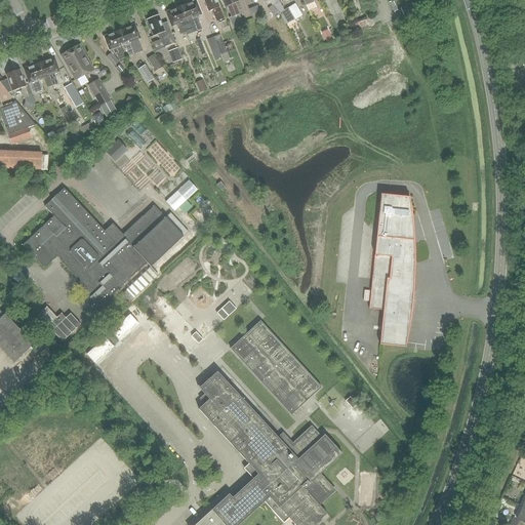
[(217,23),(225,19),(216,0),(204,0),(207,6),(206,8),(207,10),(208,10),(209,12),(212,11),(217,23)]
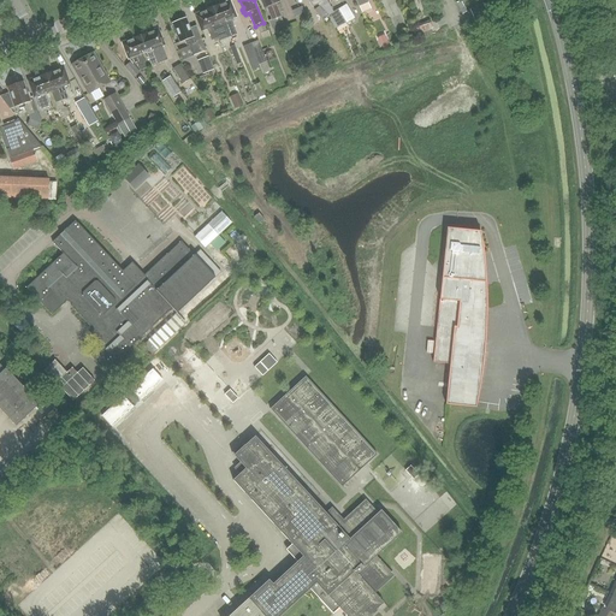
[(276,5),(280,3),(278,0),(261,0),(261,3),(264,10),(267,9),(272,21),(268,22),(273,33),(285,29),(276,5)]
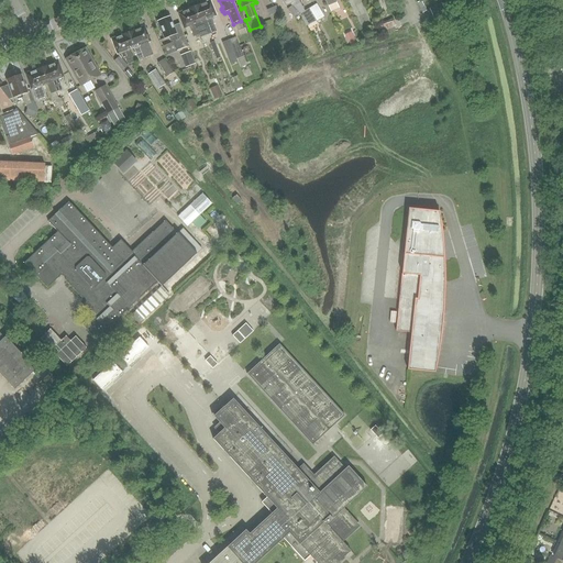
[(298,0),(295,2),(294,0),(287,0),(289,2),(290,4),(293,7),(300,15),(302,21),(307,28),(317,21),(309,9),(305,12),(298,0)]
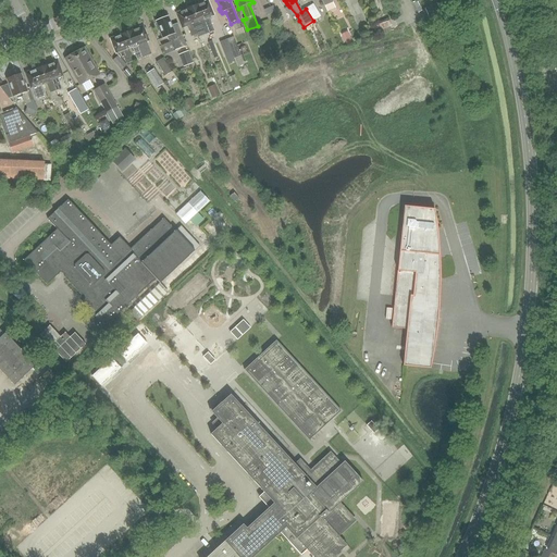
[(208,31),(209,34),(214,32),(209,19),(214,16),(208,1),(197,5),(208,31)]
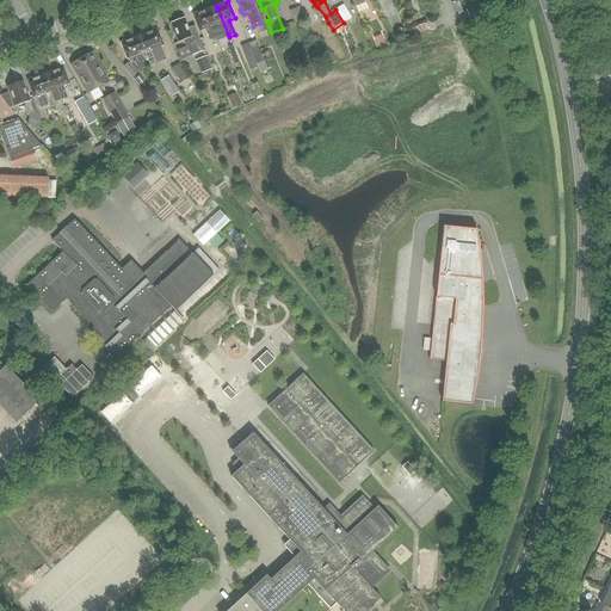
[(457,1),(452,2),(458,14),(463,12),(457,1)]
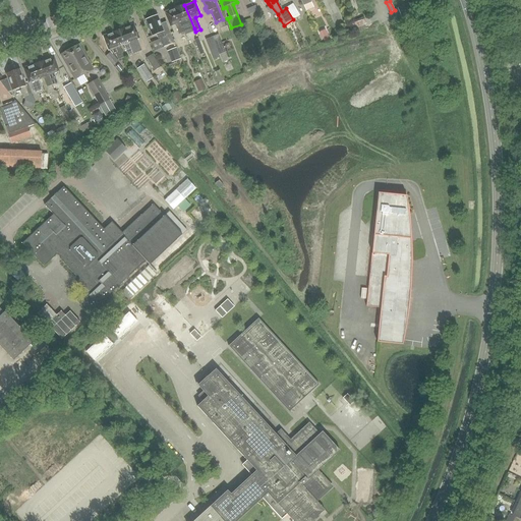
[(195,32),(194,29),(184,5),(175,8),(180,23),(181,23),(185,36),(195,32)]
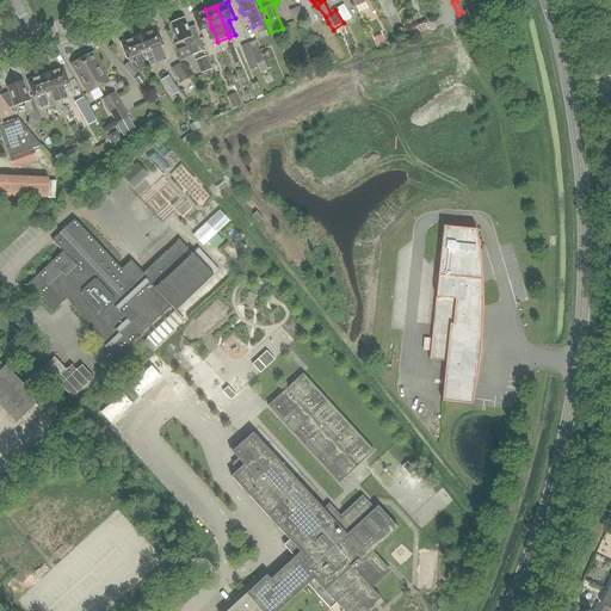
[(335,10),(344,23),(351,19),(344,6),(335,10)]
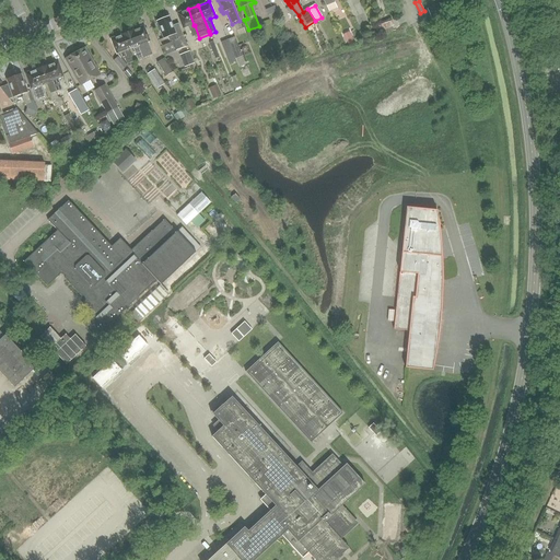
[(295,24),(301,21),(299,15),(291,7),(287,10),(295,24)]
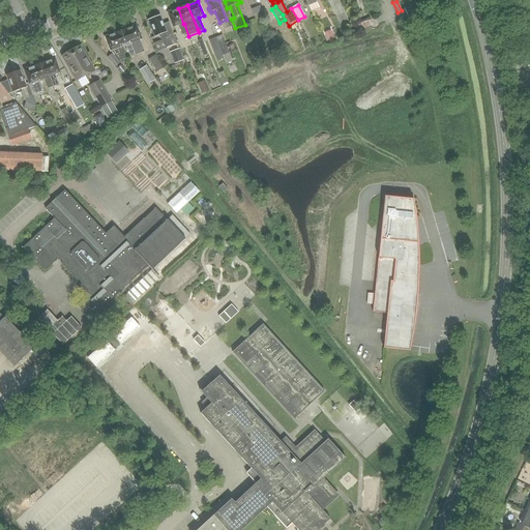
[(417,6),(405,11),(408,18),(420,12),(417,6)]
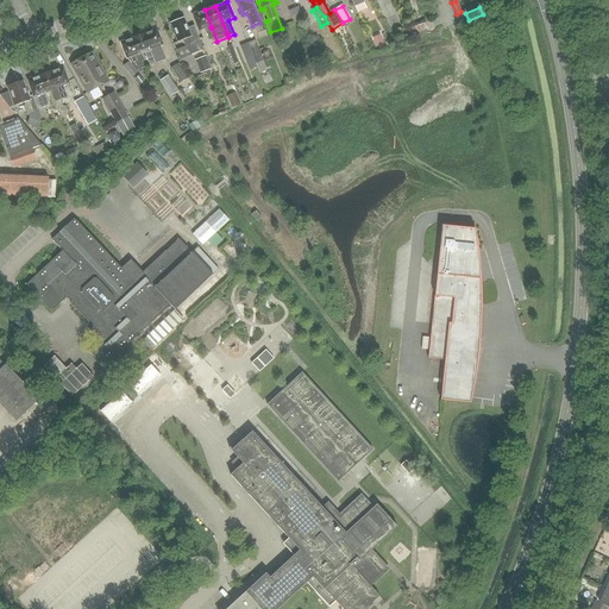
[(215,38),(212,27),(211,27),(205,10),(193,14),(200,32),(205,30),(209,41),(215,38)]
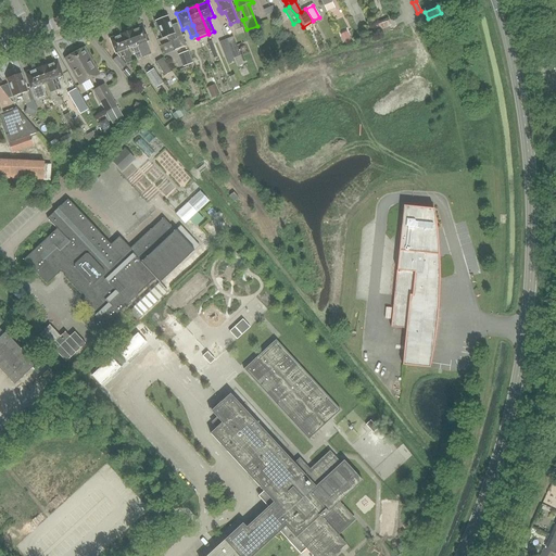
[(175,50),(186,46),(181,36),(176,38),(171,24),(167,17),(163,20),(162,19),(159,20),(158,22),(156,22),(160,30),(163,39),(167,38),(169,42),(172,41),(175,50)]
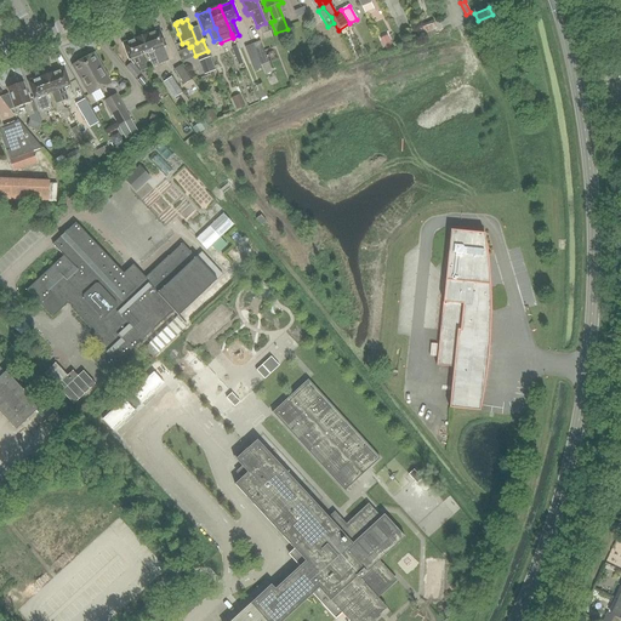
[(420,28),(419,28),(421,35),(421,38),(422,39),(434,35),(433,30),(436,29),(433,23),(420,28)]
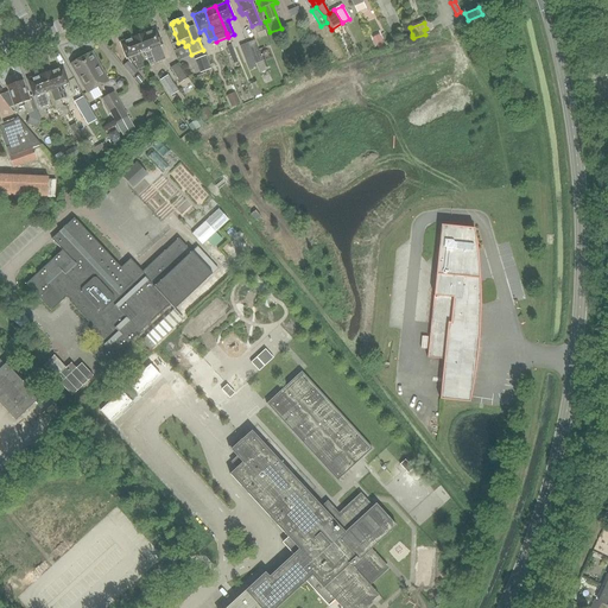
[(257,26),(253,27),(257,35),(257,33),(264,31),(263,31),(260,24),(257,26)]
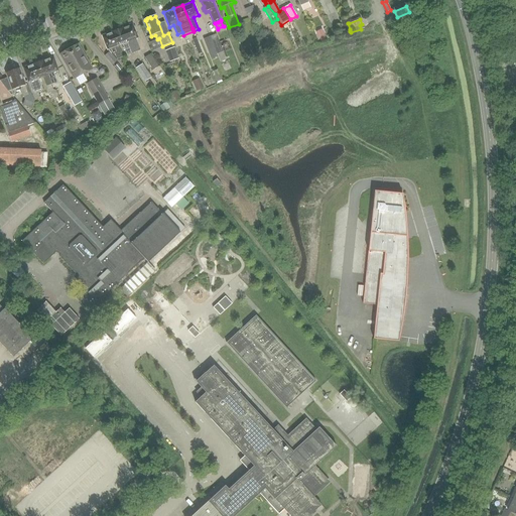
[(132,54),(136,52),(140,50),(136,39),(138,38),(133,25),(122,29),(132,54)]
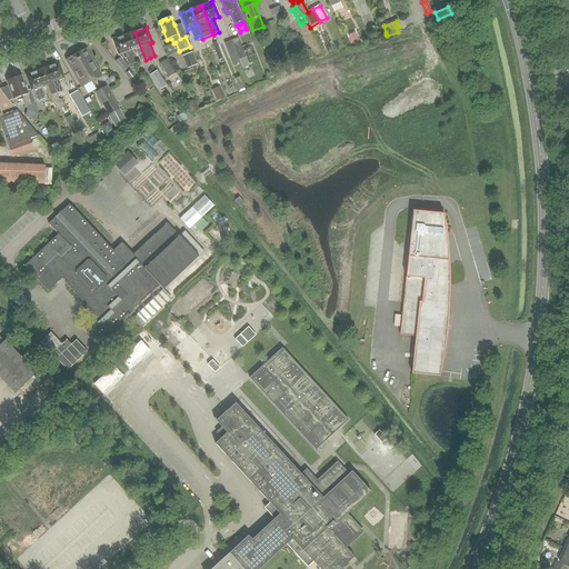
[(141,61),(146,60),(135,32),(125,36),(130,51),(136,49),(141,61)]
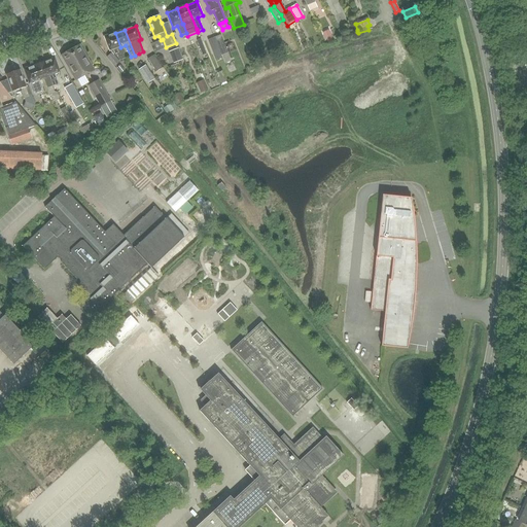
[(126,59),(120,47),(115,33),(105,37),(110,51),(115,49),(120,61),(126,59)]
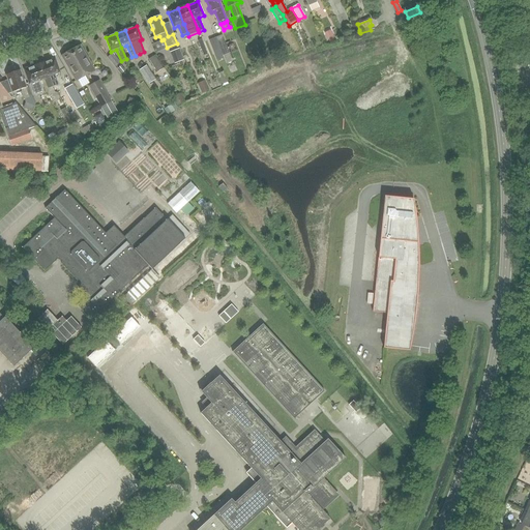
[(215,37),(224,58),(226,64),(233,61),(223,35),(215,37)]
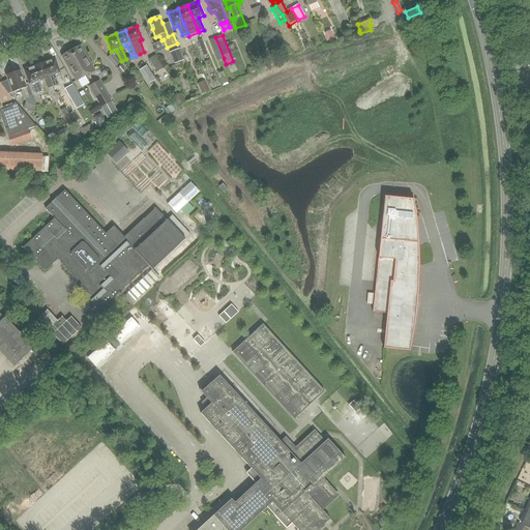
[(215,37),(208,40),(216,61),(224,58),(215,37)]
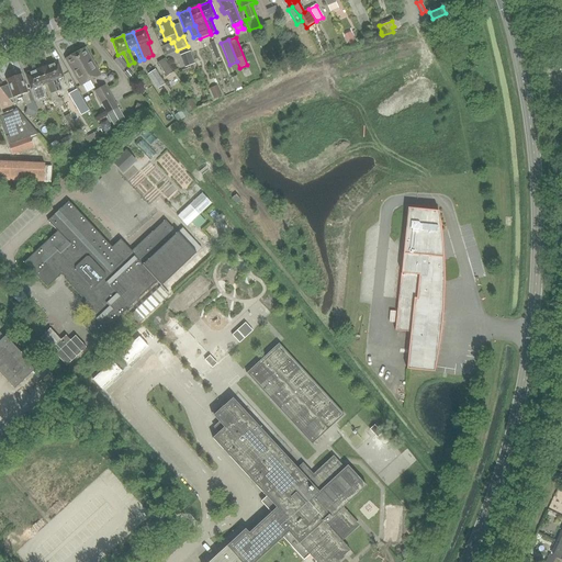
[(210,44),(210,45),(216,59),(221,58),(214,42),(210,44)]
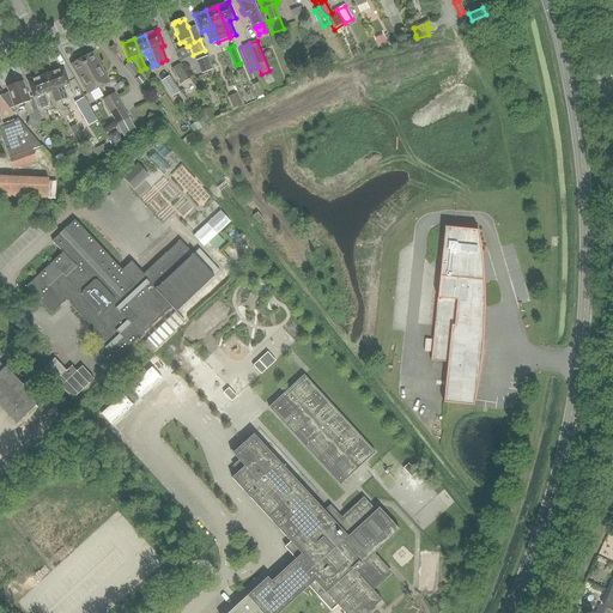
[(98,89),(109,83),(92,53),(82,59),(98,89)]
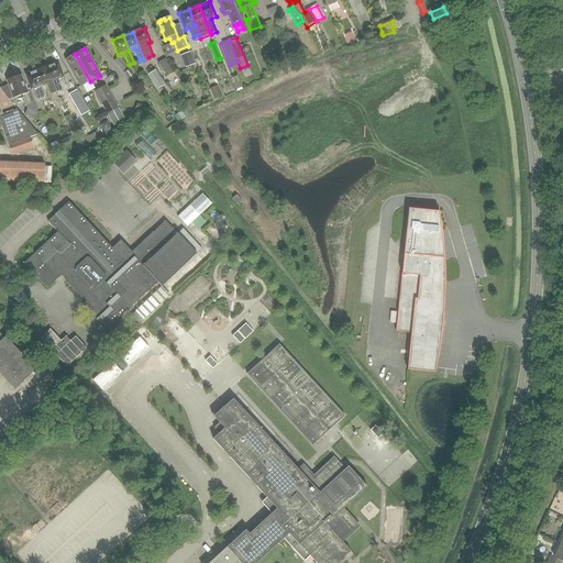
[(195,65),(190,52),(181,55),(186,68),(195,65)]
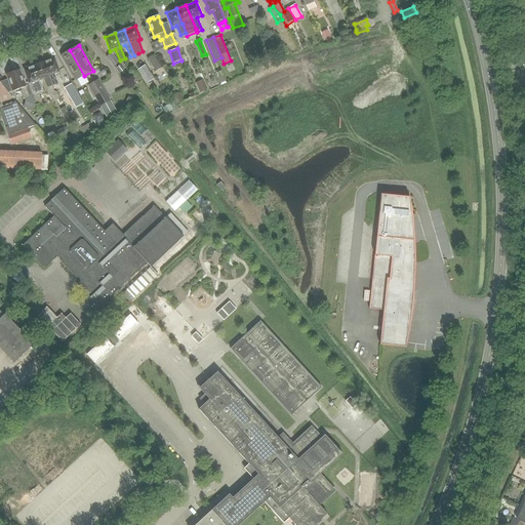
[(76,81),(84,76),(70,50),(62,55),(76,81)]
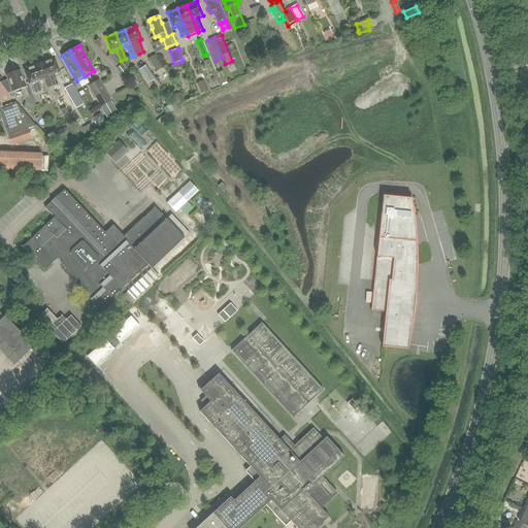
[(116,67),(121,63),(112,54),(107,58),(116,67)]
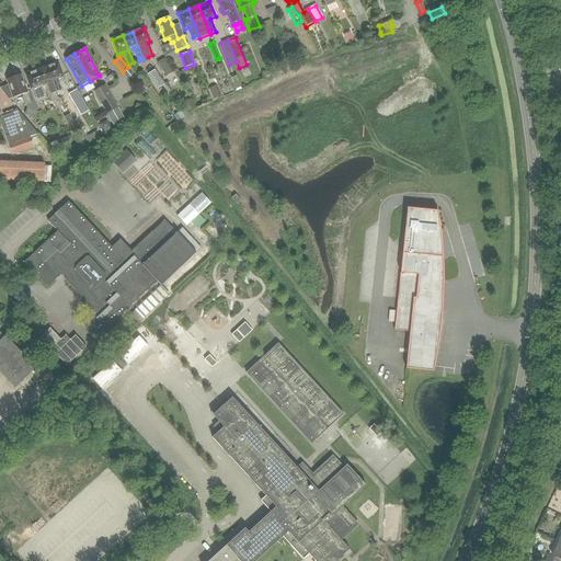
[(173,72),(164,59),(158,63),(167,77),(173,72)]
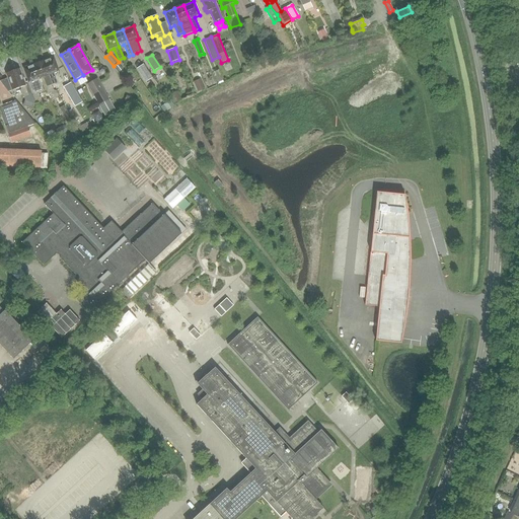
[(58,73),(59,72),(54,58),(44,62),(52,86),(58,84),(57,82),(61,81),(58,73)]
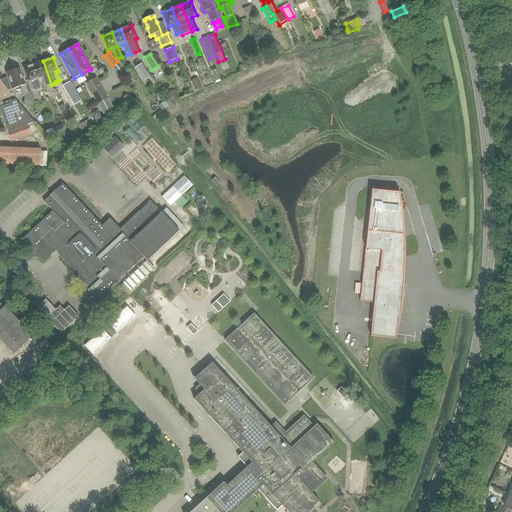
[(46,87),(51,85),(43,61),(34,64),(39,79),(43,77),(46,87)]
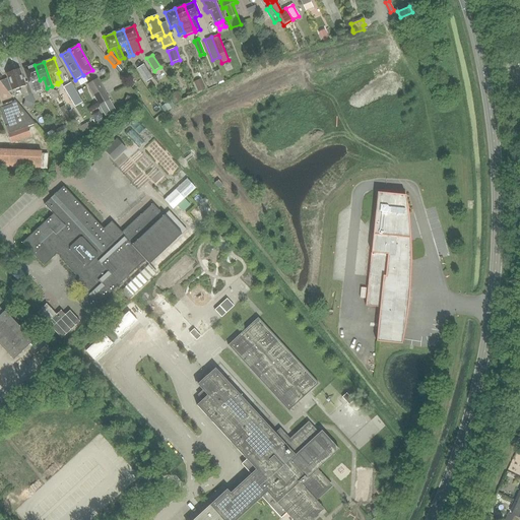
[(153,78),(144,64),(138,68),(147,82),(153,78)]
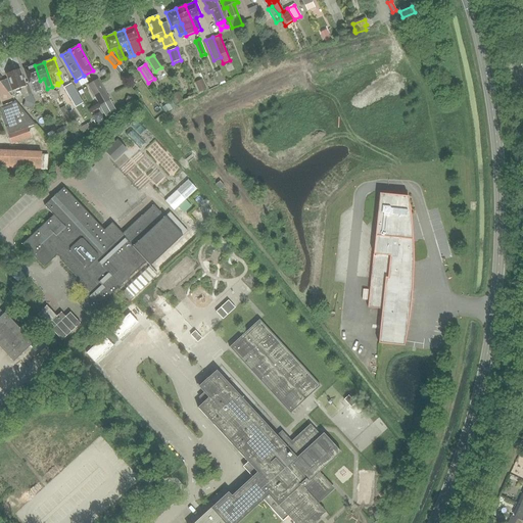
[(43,90),(40,81),(35,65),(25,69),(30,84),(33,94),(43,90)]
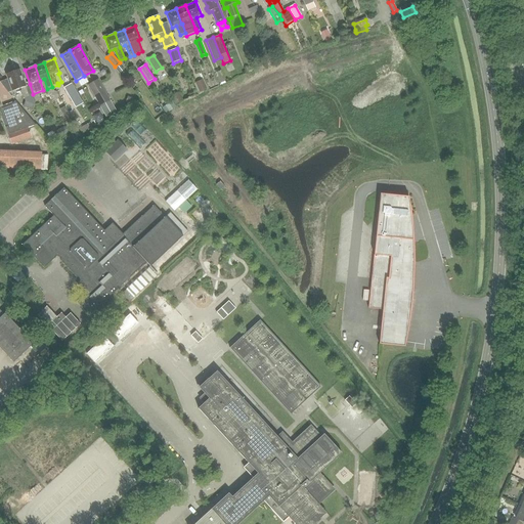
[(24,99),(25,99),(26,101),(24,107),(33,111),(38,107),(28,87),(26,80),(24,81),(19,71),(7,75),(10,82),(2,85),(9,93),(23,88),(24,91),(20,92),(24,99)]
